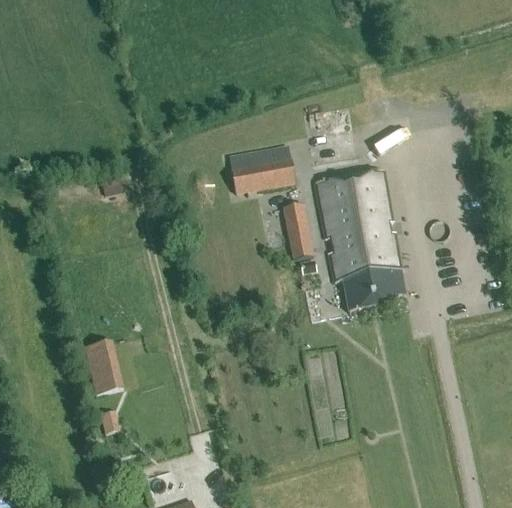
[(290,158),(231,169),(235,195),(294,184),(290,158)]
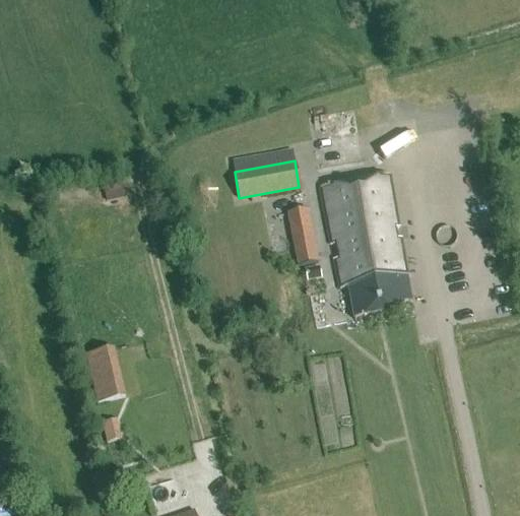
[(397,226),(398,226),(389,172),(319,185),(330,243),(331,243),(331,242),(335,241),(338,257),(334,258),(334,257),(333,257),(339,286),(347,284),(353,318),(401,309),(400,303),(411,301),(400,236),(399,237),(396,238),(394,226),(397,226)]
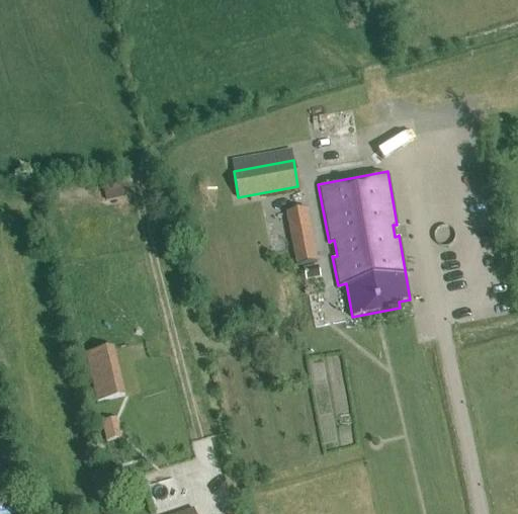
[(317,260),(307,206),(285,210),(296,264),(317,260)]
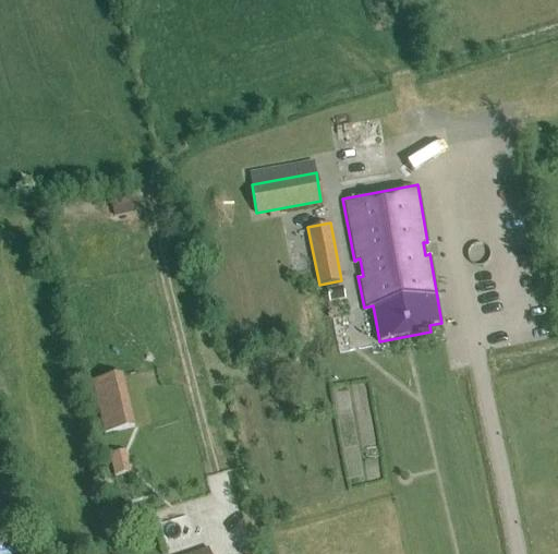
[(96,374),(102,426),(135,422),(129,371),(96,374)]
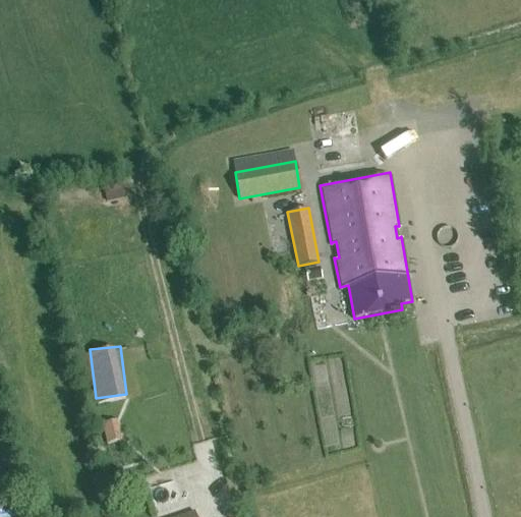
[(105,419),(108,438),(123,436),(120,417),(105,419)]
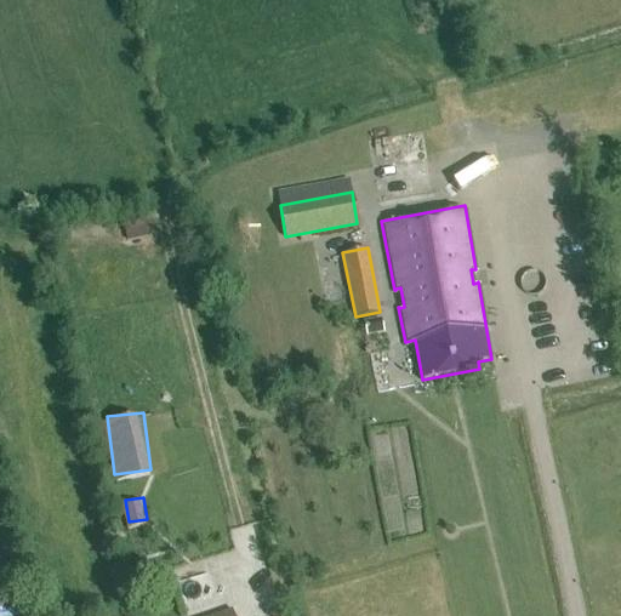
All buildings are outlined.
